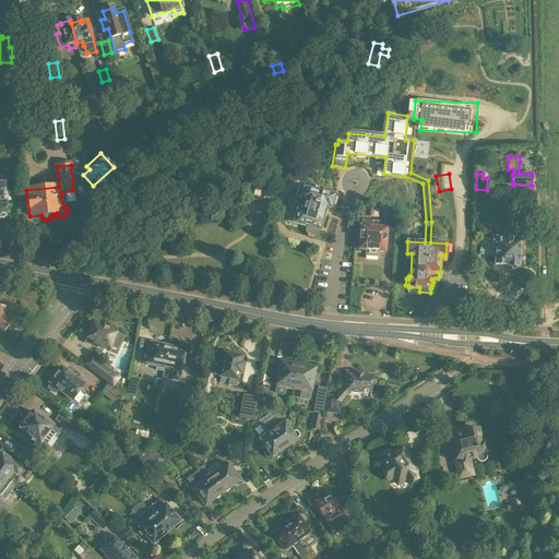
[(307,227),(306,232),(307,234),(314,236),(317,235),(318,230),(319,230),(326,206),(331,209),(335,195),(322,192),(322,193),(304,188),(298,187),(296,194),(295,197),(293,197),(288,200),(288,203),(289,209),(292,210),(288,221),(294,223),(307,227)]
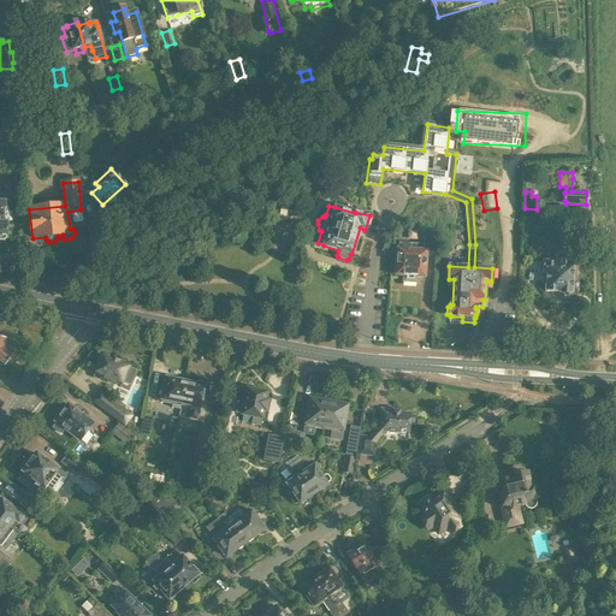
[(403,282),(415,283),(416,276),(424,277),(426,252),(437,253),(439,229),(431,229),(431,236),(424,235),(424,244),(400,242),(398,249),(397,249),(396,274),(403,276),(403,282)]
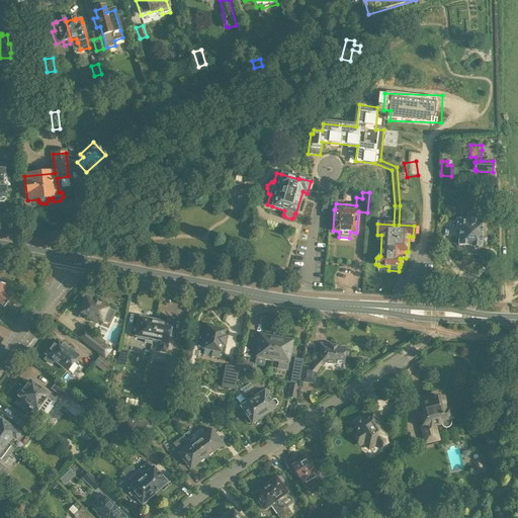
[(458,245),(471,246),(471,247),(473,249),(478,249),(480,247),(481,247),(483,221),(483,213),(483,204),(470,204),(469,212),(466,212),(466,220),(456,219),(455,230),(458,230),(458,245)]
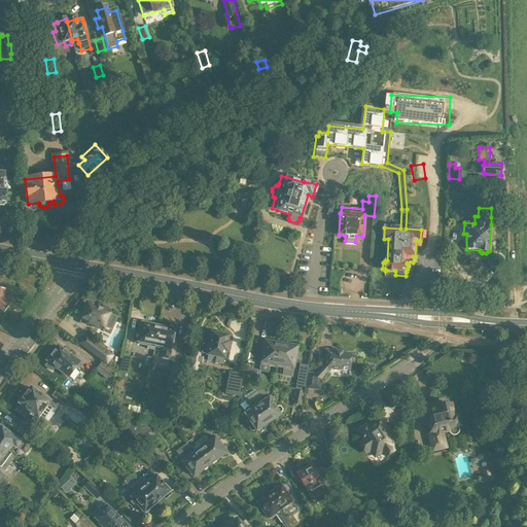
[(0,310),(4,313),(10,305),(3,300),(4,290),(0,288),(0,310)]
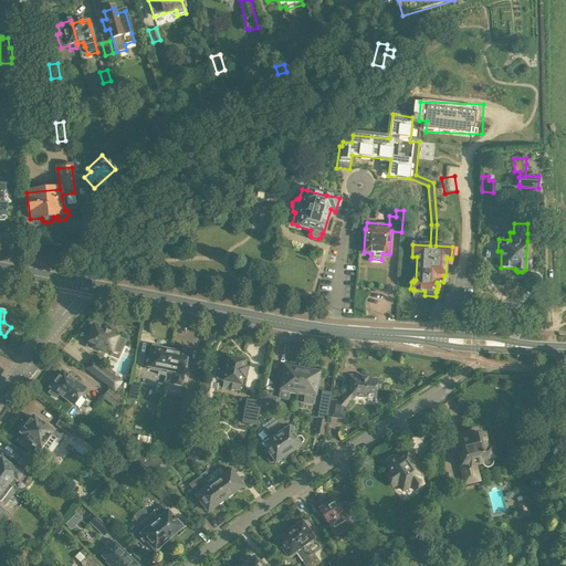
[(92,332),(85,347),(92,350),(92,349),(105,356),(107,352),(118,356),(125,341),(118,337),(118,335),(115,331),(109,332),(109,333),(102,329),(101,331),(98,329),(98,328),(95,326),(92,327),(92,331),(92,332)]
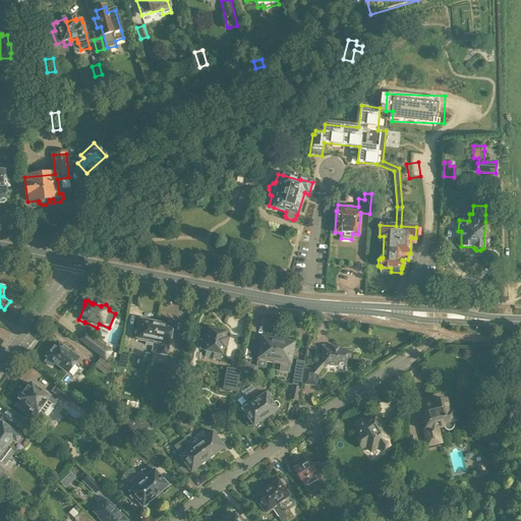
[(136,340),(153,343),(157,324),(149,322),(148,320),(143,319),(141,321),(140,320),(138,330),(134,329),(132,337),(136,338),(136,340)]
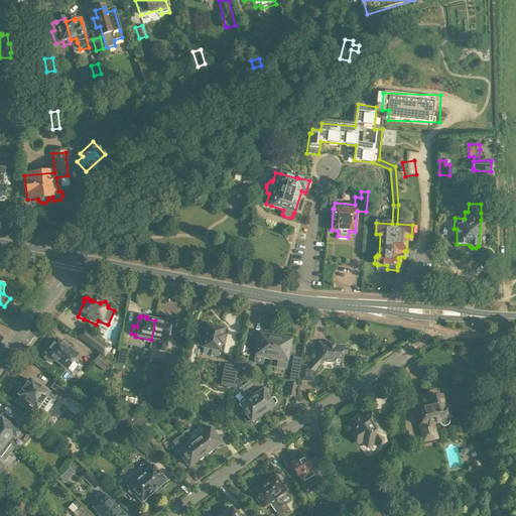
[(155,320),(151,340),(159,342),(157,351),(164,352),(165,348),(166,349),(172,318),(164,316),(163,319),(155,317),(155,320)]
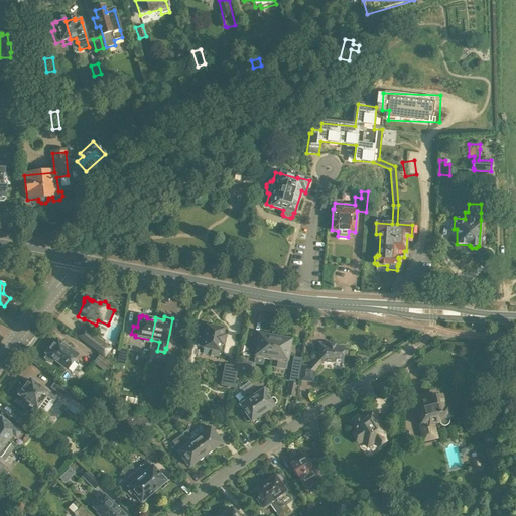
[(197,346),(203,347),(203,348),(212,350),(211,356),(218,357),(219,351),(220,351),(221,345),(223,346),(225,337),(222,336),(224,330),(215,328),(214,326),(210,325),(208,327),(207,327),(206,333),(204,338),(199,337),(197,346)]
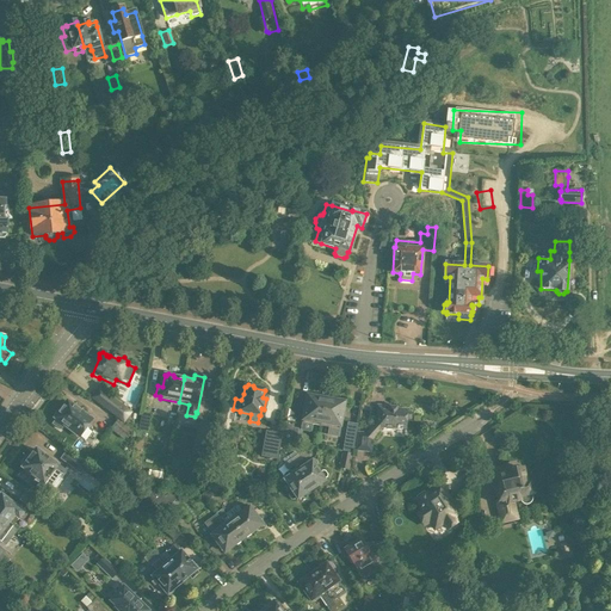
[(97,392),(92,396),(123,421),(131,412),(110,395),(106,400),(97,392)]
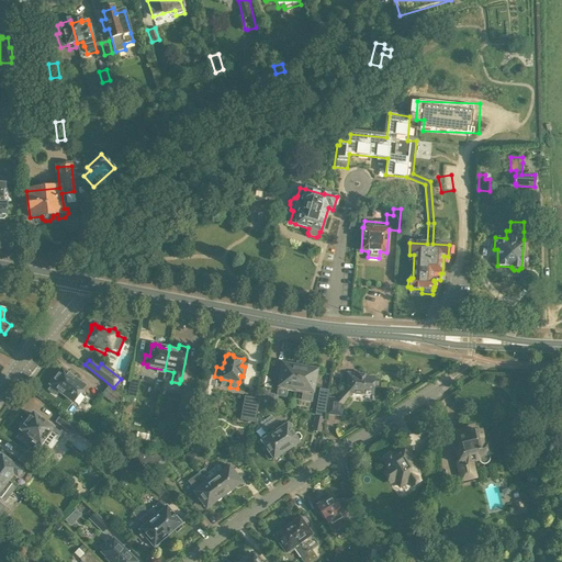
[(287,389),(295,391),(300,368),(299,368),(299,367),(298,364),(293,363),(290,366),(282,364),(277,396),(285,397),(287,389)]
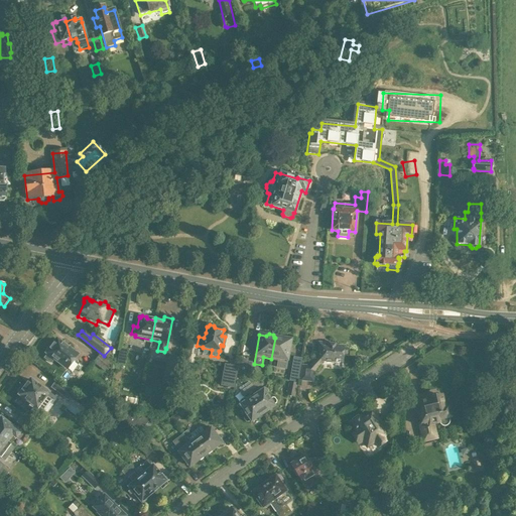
[(275,338),(271,359),(279,360),(277,368),(285,369),(290,341),(282,339),(281,337),(277,336),(276,338),(275,338)]
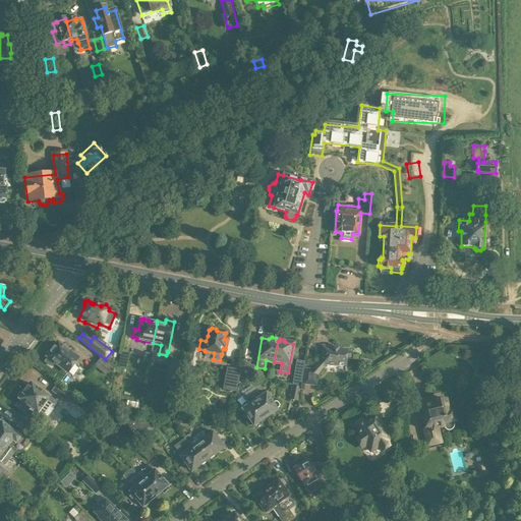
[(47,356),(44,360),(51,366),(54,362),(68,372),(78,359),(73,355),(74,355),(57,343),(52,350),(50,351),(48,353),(47,356)]
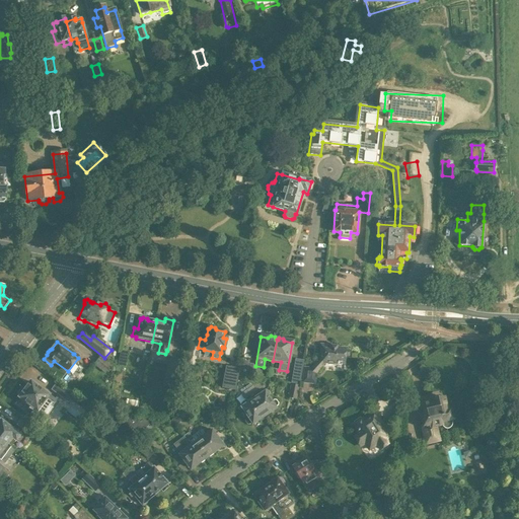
[(341,349),(341,348),(337,348),(337,346),(321,345),(320,358),(312,367),(302,366),(301,382),(314,384),(315,374),(325,363),(327,363),(328,365),(332,365),(334,363),(345,364),(345,356),(349,356),(349,350),(345,350),(341,349)]
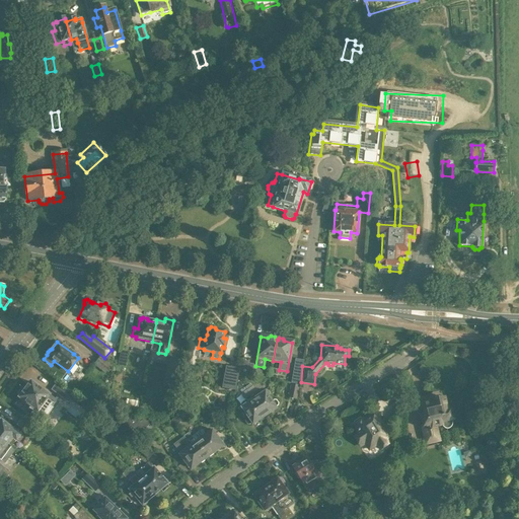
[(120,350),(117,365),(125,367),(128,352),(120,350)]
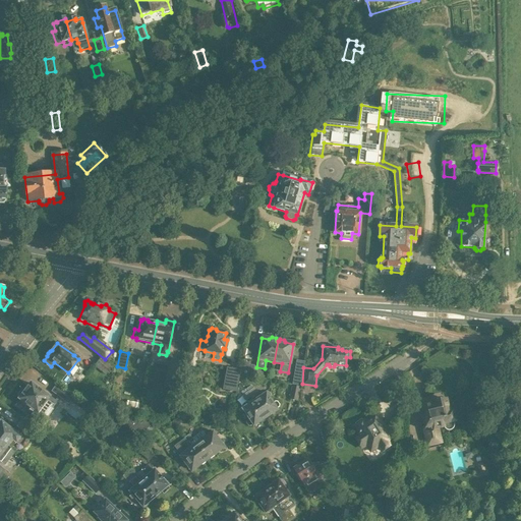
[(95,365),(105,374),(112,365),(101,357),(95,365)]
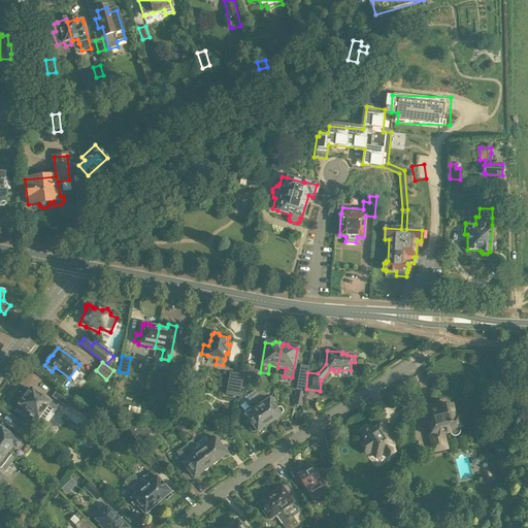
[(297,389),(304,391),(308,365),(301,364),(297,389)]
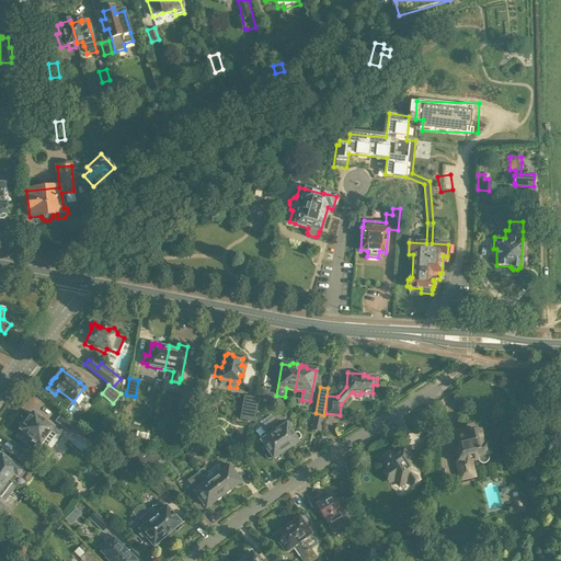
[(259,403),(271,405),(273,392),(261,390),(259,403)]
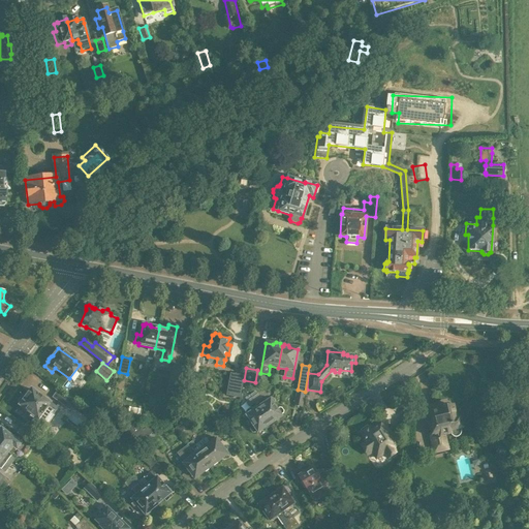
[(168,391),(178,393),(182,371),(173,369),(168,391)]
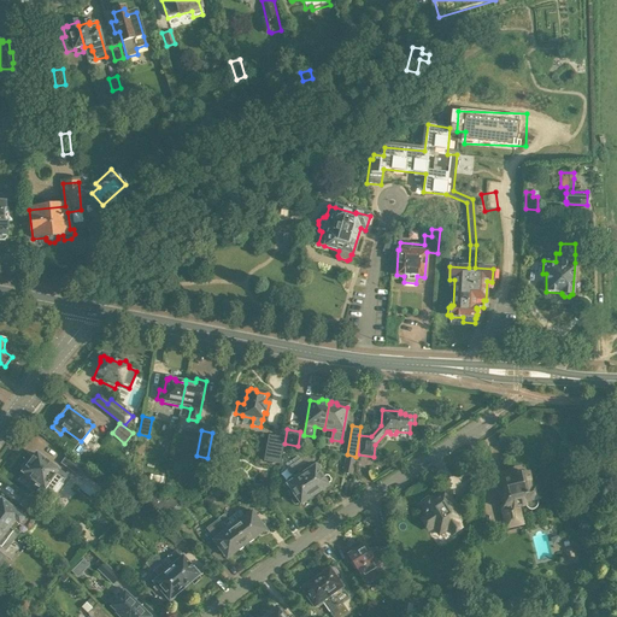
[(264,460),(280,464),(285,438),(269,434),(264,460)]
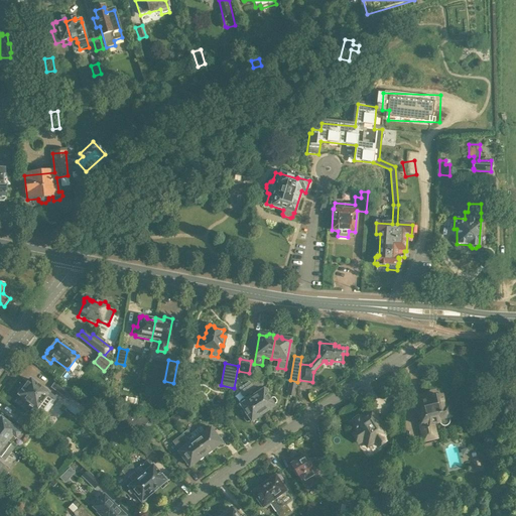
[(47,393),(48,393),(30,380),(24,389),(23,388),(22,388),(21,388),(20,388),(20,389),(19,389),(19,390),(18,391),(19,392),(19,393),(20,394),(19,395),(23,399),(36,408),(37,408),(41,411),(52,397),(47,393)]
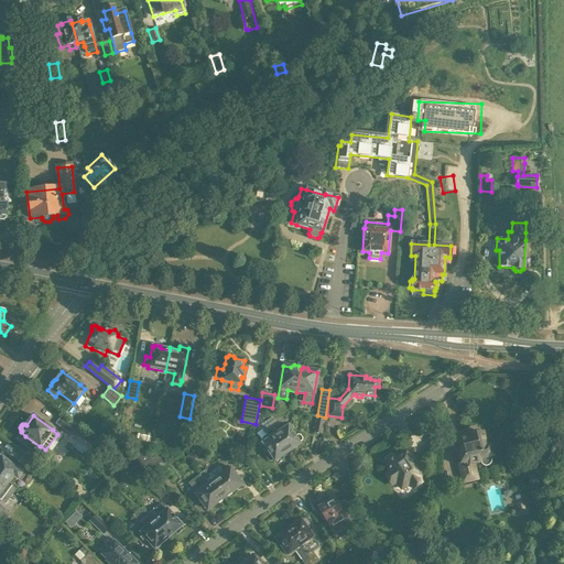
[(60,416),(55,423),(74,436),(79,430),(60,416)]
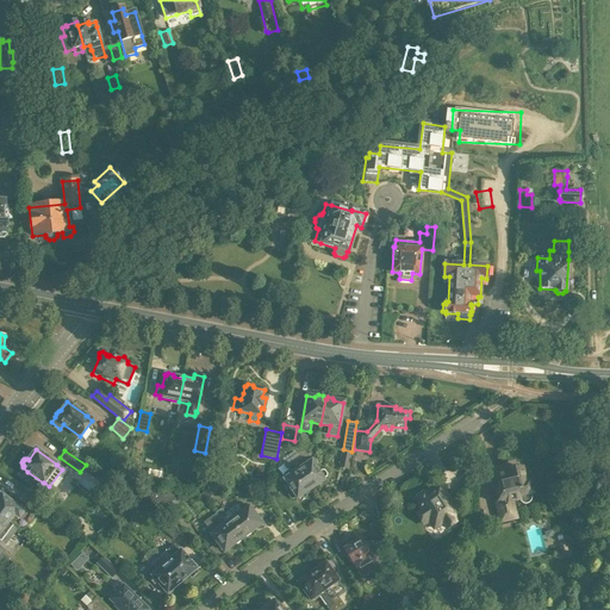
[(294,452),(288,455),(291,459),(294,465),(296,467),(311,490),(325,480),(324,478),(327,477),(327,474),(324,471),(322,471),(321,472),(312,460),(306,464),(304,461),(302,464),(294,452)]
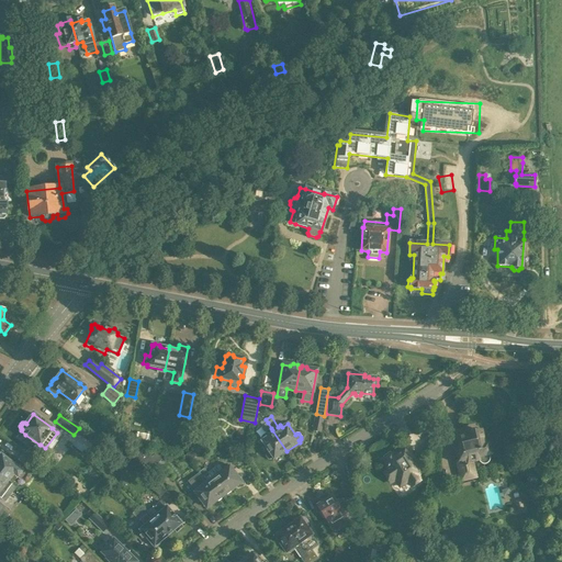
[(312,431),(321,433),(323,417),(314,416),(312,431)]
